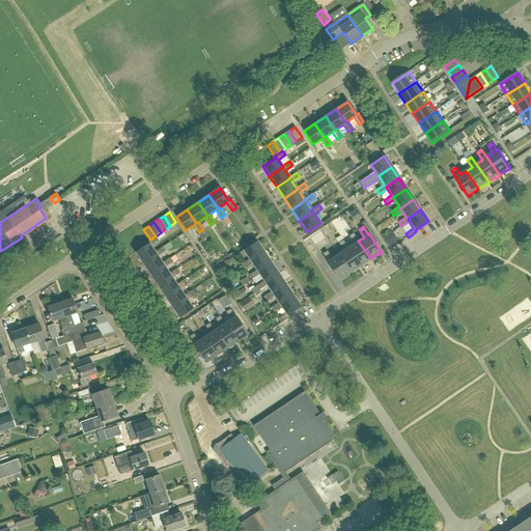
[(370,258),(358,241),(353,233),(348,236),(354,244),(347,248),(360,266),(361,266),(366,261),(367,262),(371,259),(371,258),(370,258)]
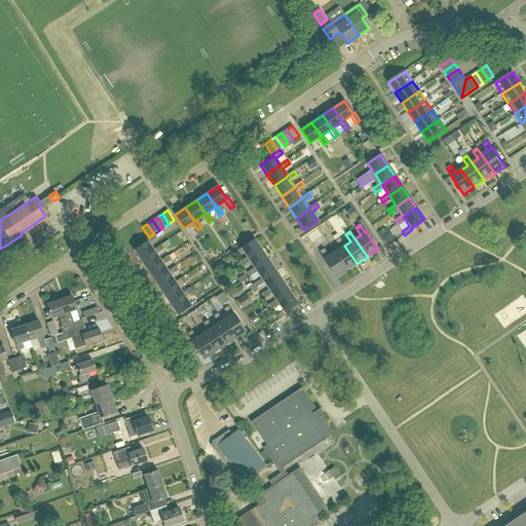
[(386,232),(380,237),(386,247),(392,242),(390,239),(391,239),(386,232)]
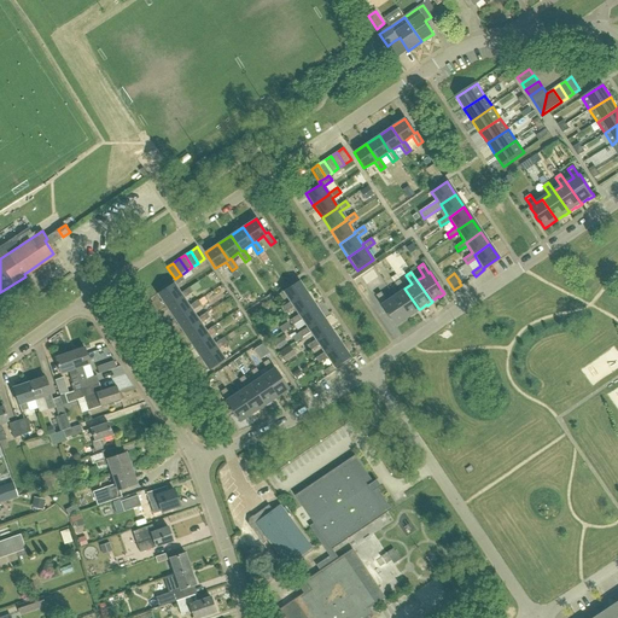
[(181,296),(180,293),(175,286),(184,280),(180,275),(175,279),(170,281),(173,284),(157,293),(167,307),(181,296)]
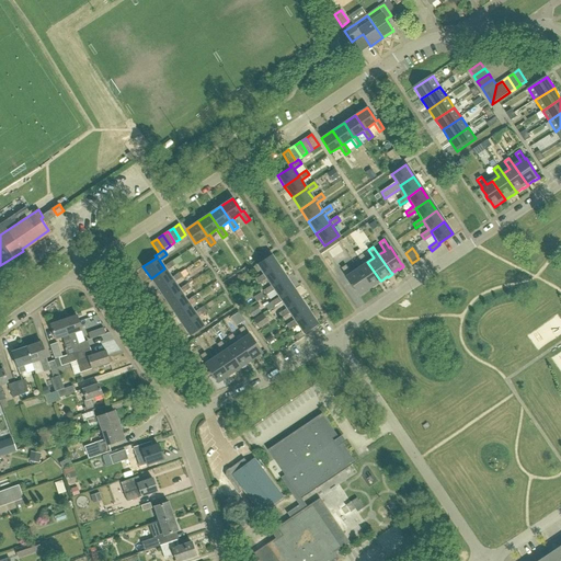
[(380,281),(367,262),(362,254),(357,258),(363,265),(356,270),(369,288),(376,284),(377,284),(381,281),(380,281)]
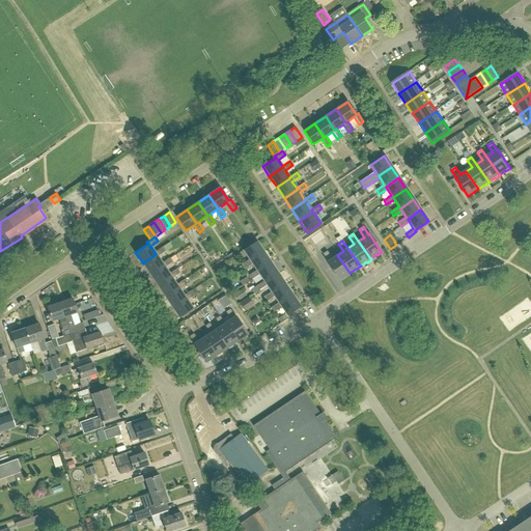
[(251,261),(263,253),(256,242),(243,251),(249,259),(242,264),(244,269),(252,263),(251,261)]
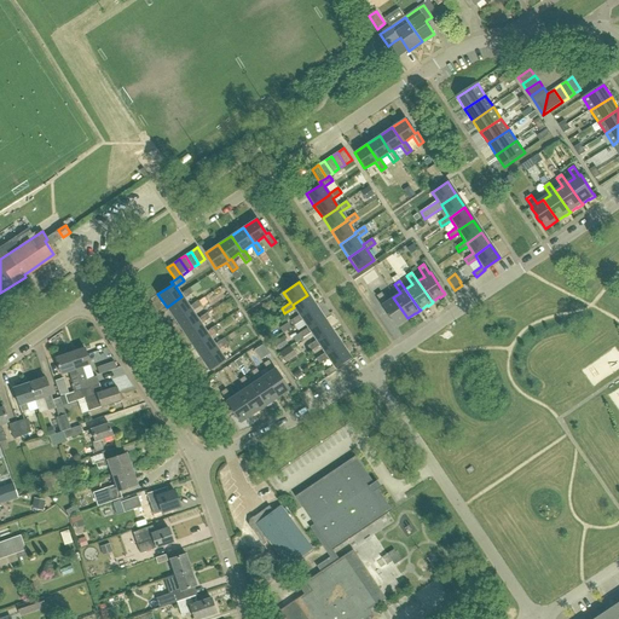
[(190,310),(189,307),(184,299),(192,293),(189,288),(180,294),(181,296),(167,307),(175,320),(190,310)]
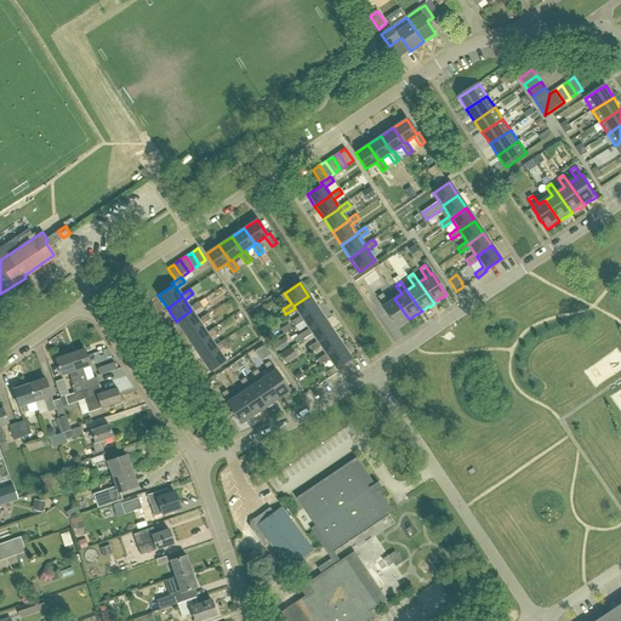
[(409,319),(394,298),(388,302),(382,294),(377,297),(383,306),(382,307),(388,315),(387,315),(391,322),(392,320),(397,328),(409,319)]
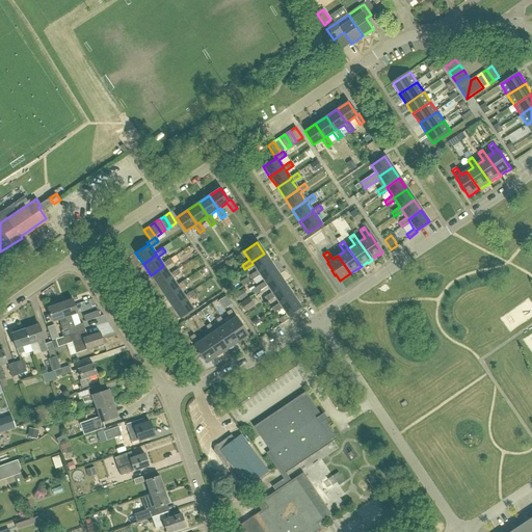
[(259,273),(271,264),(264,254),(251,262),(253,264),(257,271),(249,276),(251,281),(260,275),(259,273)]
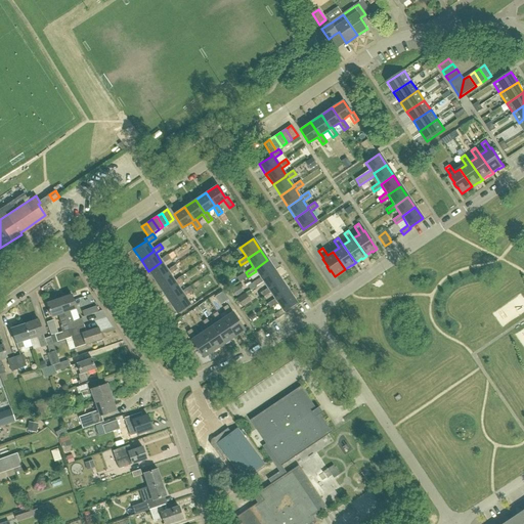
[(168,272),(167,270),(163,264),(170,259),(167,255),(160,260),(161,262),(148,271),(156,281),(168,272)]
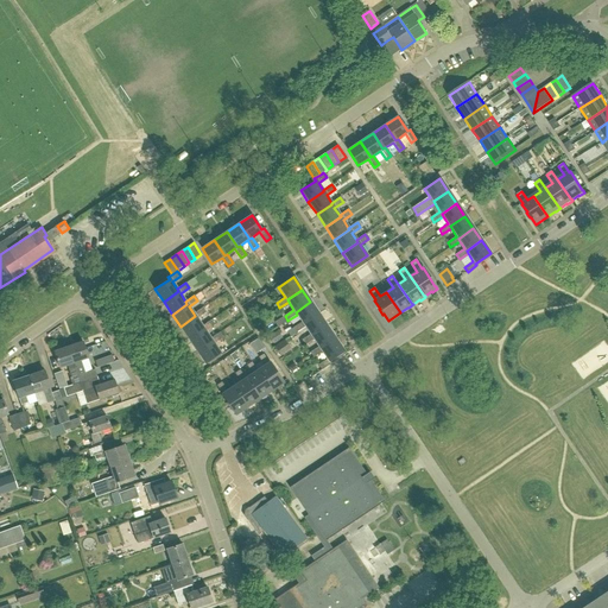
[(304,324),(318,315),(310,302),(296,312),(297,315),(302,322),(293,328),(296,333),(305,327),(304,324)]
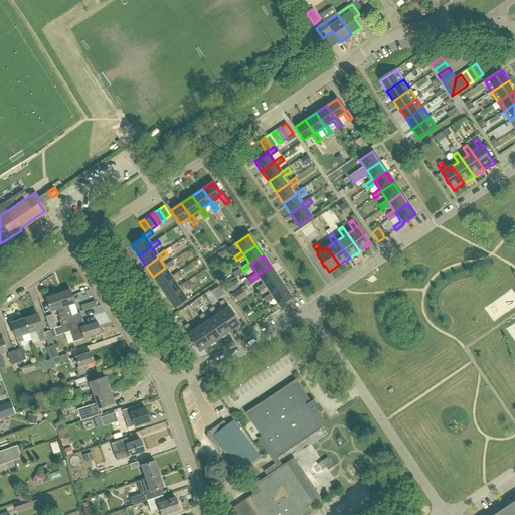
[(167,270),(174,265),(171,261),(164,266),(165,268),(153,277),(160,287),(172,279),(171,277),(167,270)]
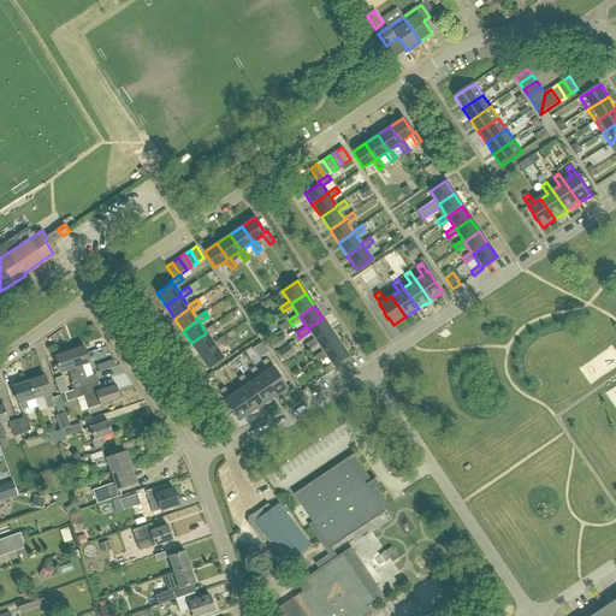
[(317,342),(332,331),(323,319),(308,329),(309,331),(314,339),(306,345),(308,350),(318,344),(317,342)]
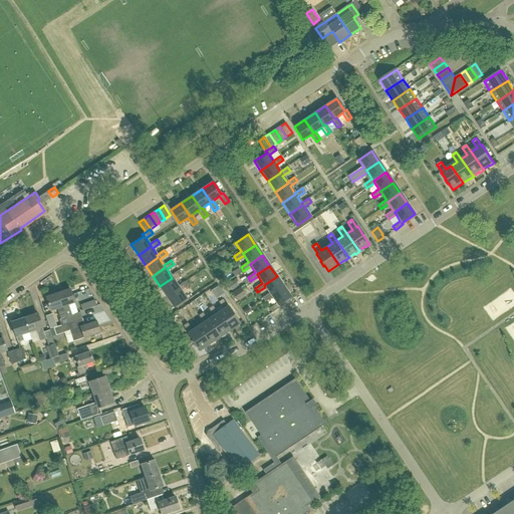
[(174,280),(181,275),(179,271),(171,276),(172,278),(160,286),(167,297),(179,288),(178,286),(174,280)]
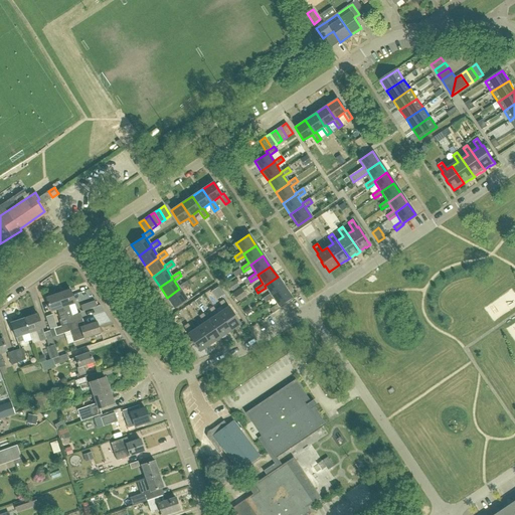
[(272,296),(285,287),(278,277),(265,286),(266,288),(270,294),(263,299),(265,303),(273,298),(272,296)]
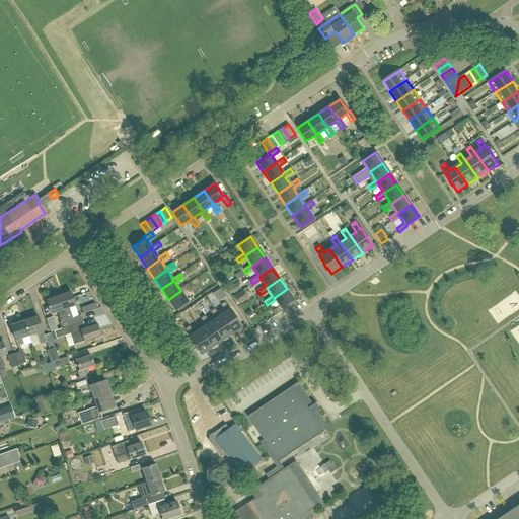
[(190,288),(188,284),(179,289),(180,291),(168,300),(175,310),(189,302),(182,293),(190,288)]
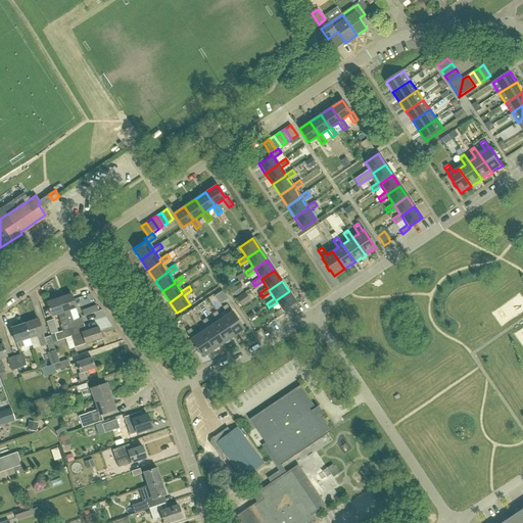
[(276,300),(277,302),(281,308),(274,315),(276,319),(284,313),(283,312),(296,302),(289,291),(276,300)]
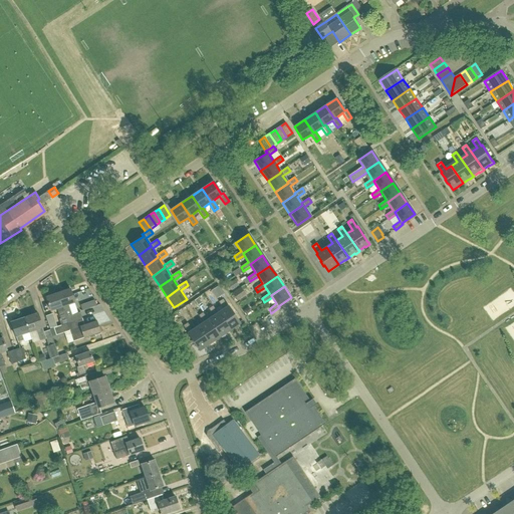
[(241,288),(232,294),(237,301),(245,295),(241,288)]
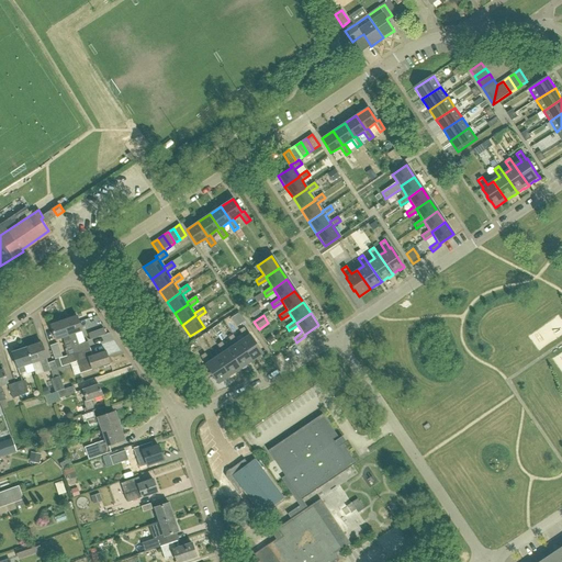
[(74,352),(89,348),(87,341),(78,345),(75,333),(81,330),(76,316),(63,321),(74,352)]
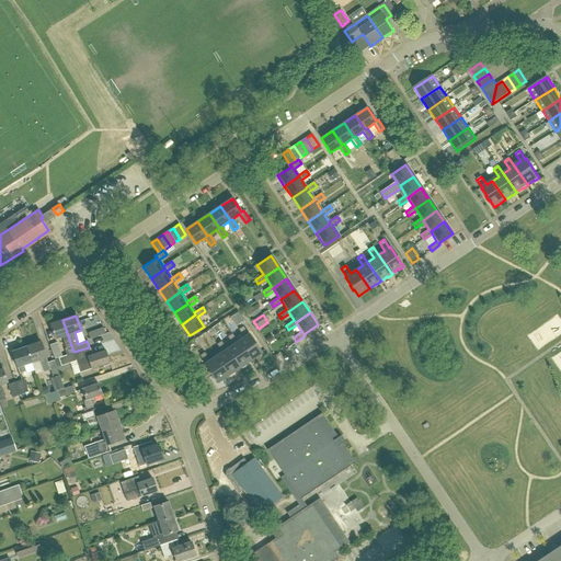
[(66,355),(73,352),(63,320),(49,324),(55,339),(61,336),(66,348),(64,348),(66,355)]
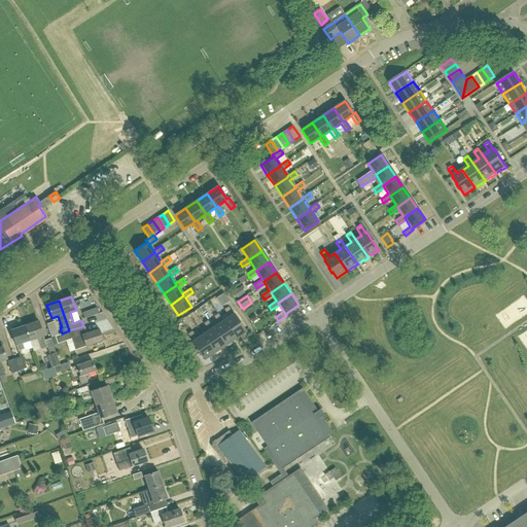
[(235,339),(236,339),(241,335),(242,336),(246,332),(245,330),(234,314),(233,315),(227,307),(223,310),(229,317),(223,321),(235,339)]
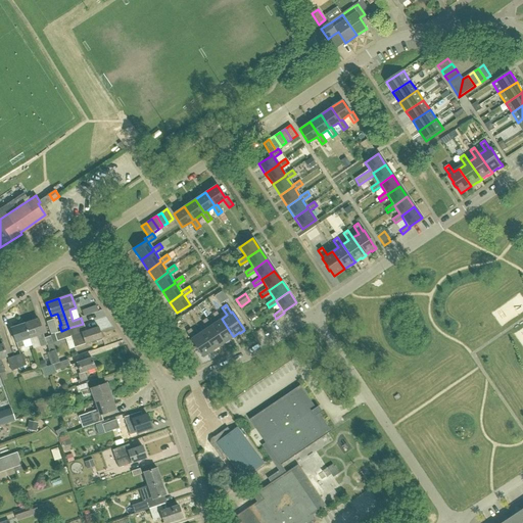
[(233,336),(222,319),(221,319),(217,312),(211,315),(217,322),(211,326),(223,343),(224,342),(229,339),(230,340),(234,337),(234,336),(233,336)]
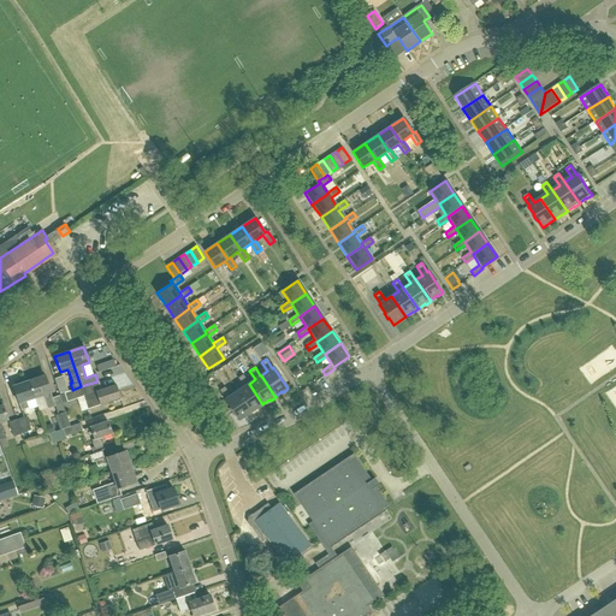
[(28,381),(34,397),(42,395),(45,402),(48,409),(55,407),(52,400),(49,392),(45,375),(28,381)]
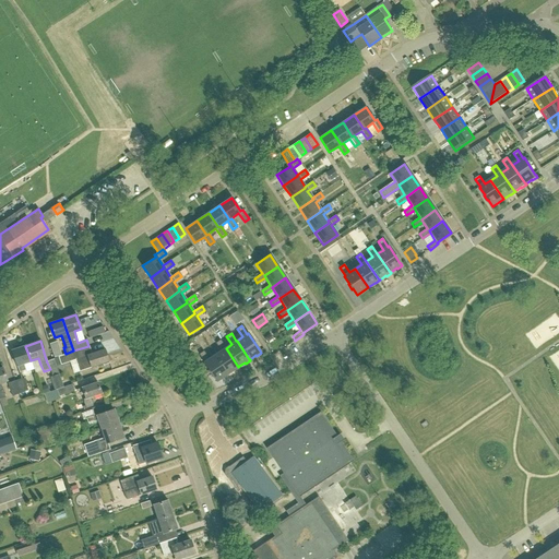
[(238,367),(226,348),(225,348),(221,341),(215,343),(221,352),(215,355),(227,375),(234,370),(235,370),(239,367),(239,366),(238,367)]
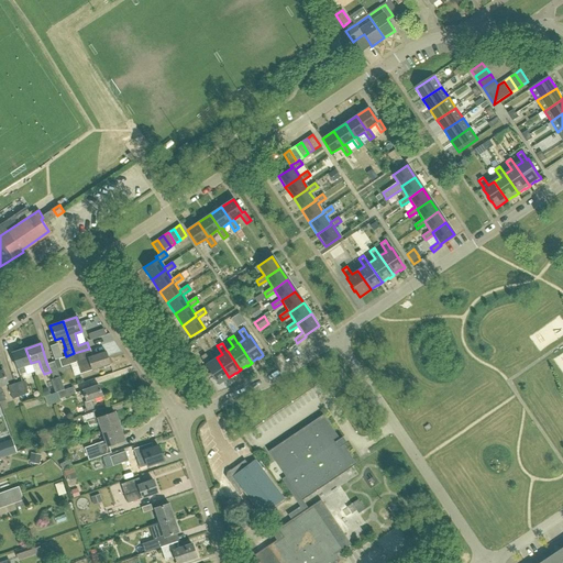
[(23,366),(31,363),(25,349),(11,353),(17,368),(19,375),(25,373),(23,366)]
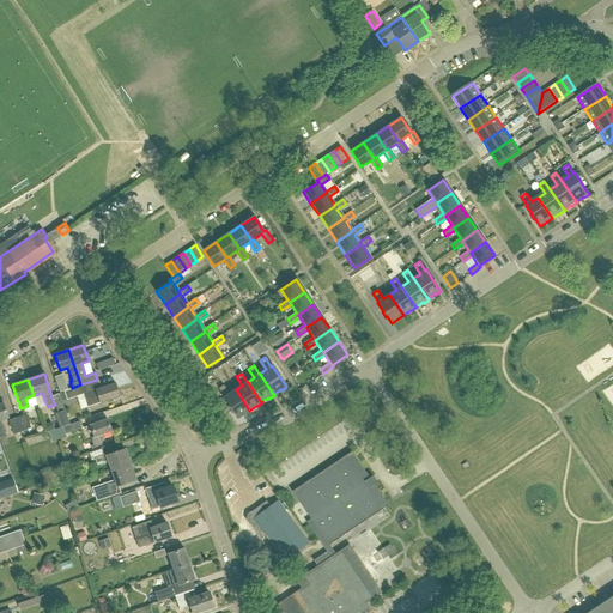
[(73,388),(79,386),(83,395),(84,400),(86,407),(120,396),(115,382),(99,388),(97,380),(80,384),(72,388),(73,388)]
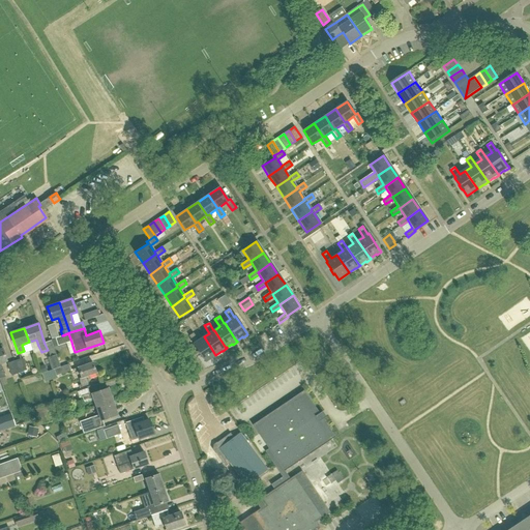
[(63,335),(51,340),(54,348),(71,342),(68,333),(63,335)]
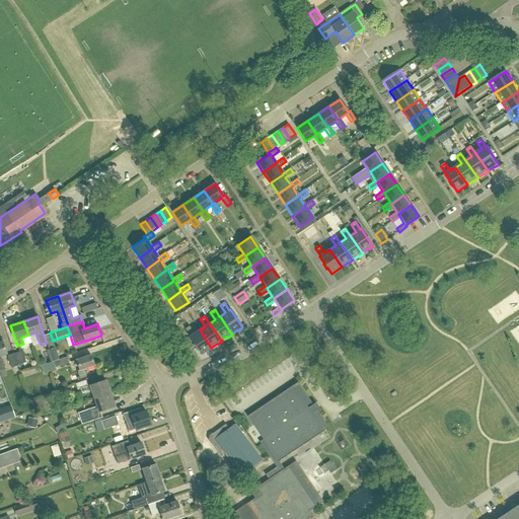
[(211,348),(200,329),(194,334),(189,326),(184,329),(190,337),(189,337),(194,344),(193,345),(196,349),(197,349),(201,355),(211,348)]
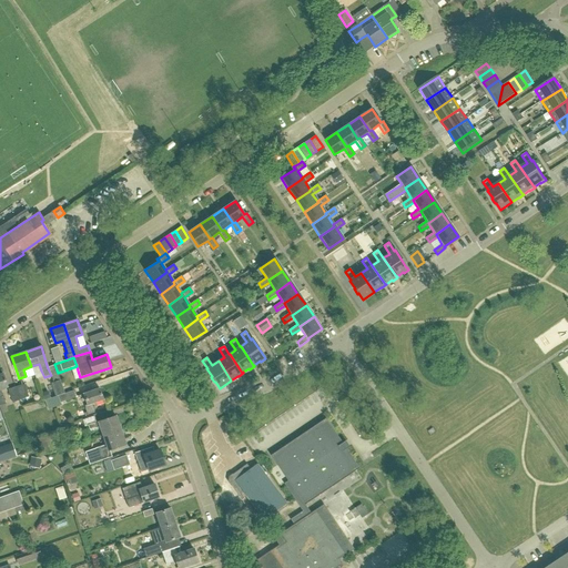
[(59,381),(53,383),(58,395),(63,393),(59,381)]
